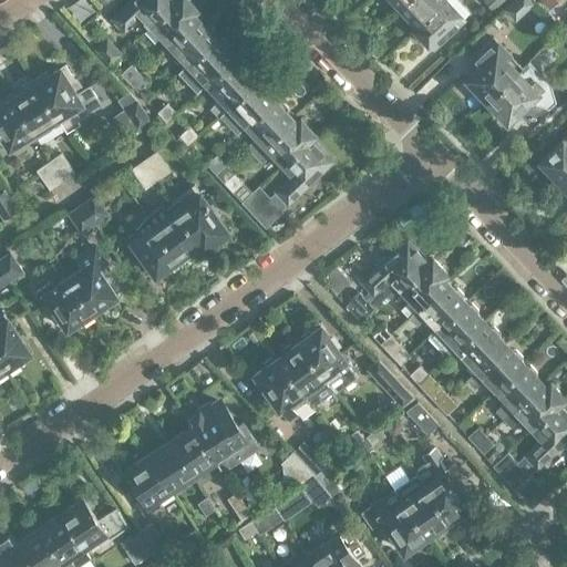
[(151,26),(176,0),(131,0),(113,17),(125,29),(141,14),(151,26)]
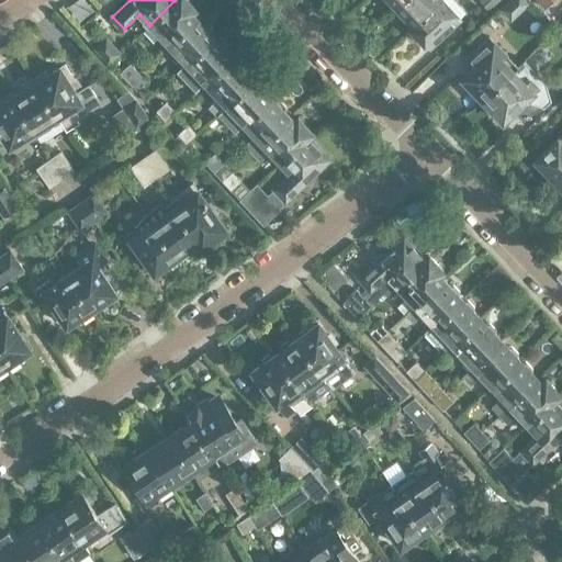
[(186,0),(175,0),(149,25),(168,45),(197,18),(192,13),(195,10),(186,0)]
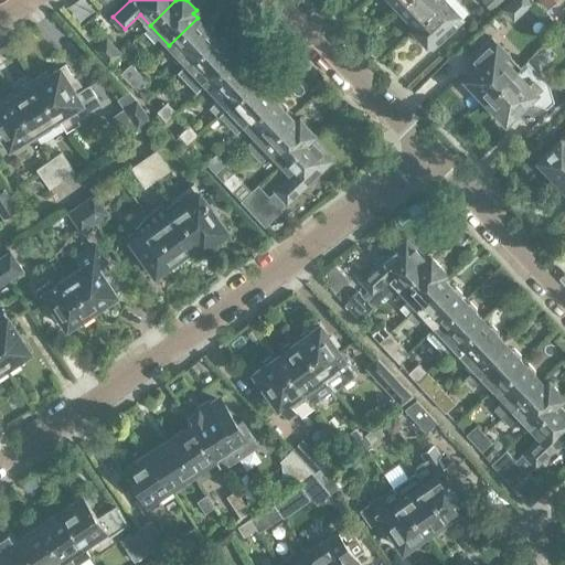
[(404,0),(398,6),(412,20),(408,23),(413,28),(441,0),(404,0)]
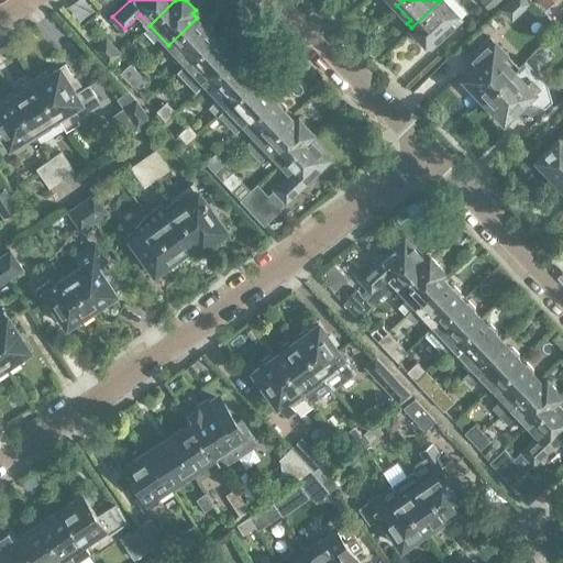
[(462,18),(443,0),(440,0),(411,28),(430,47),(462,18)]
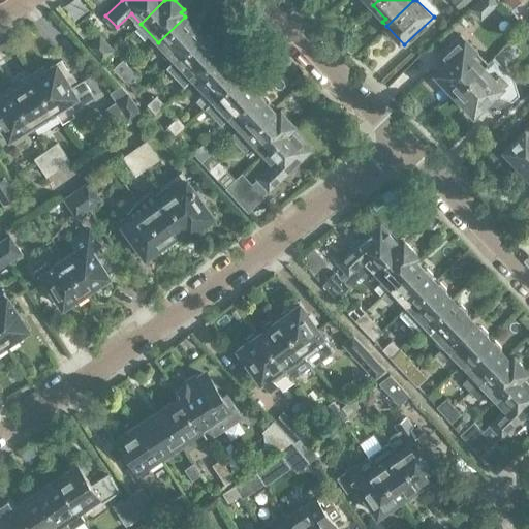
[(449,0),(459,10),(469,0),(449,0)]
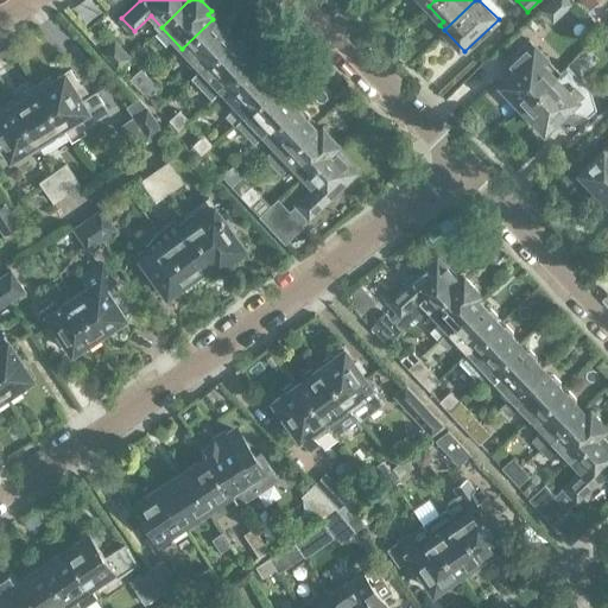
[(570,0),(550,0),(540,10),(552,23),(574,2),(570,0)]
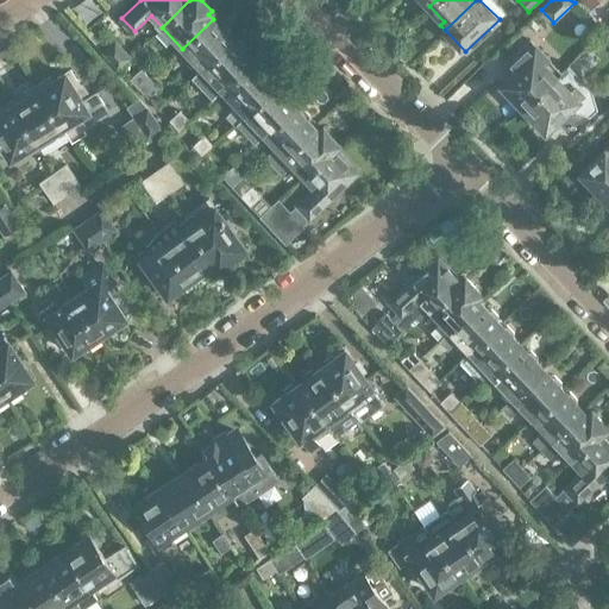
[(233,41),(213,19),(182,49),(202,70),(233,41)]
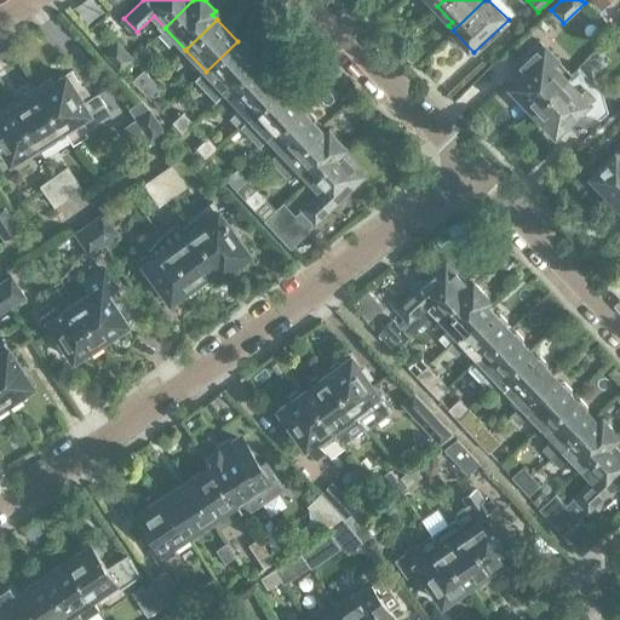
[(539,39),(512,65),(521,74),(507,86),(518,97),(521,103),(529,113),(572,73),(539,39)]
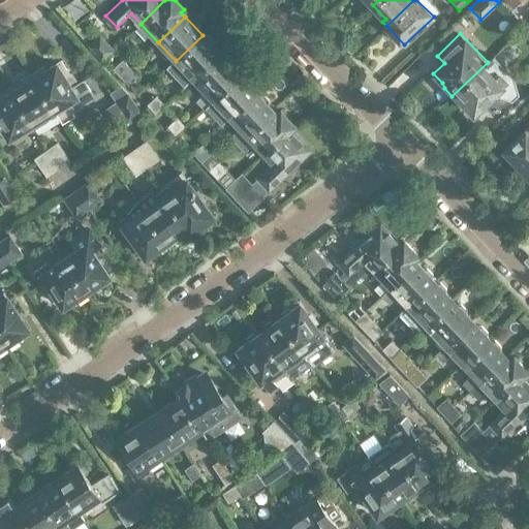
[(101,34),(91,43),(103,57),(114,48),(101,34)]
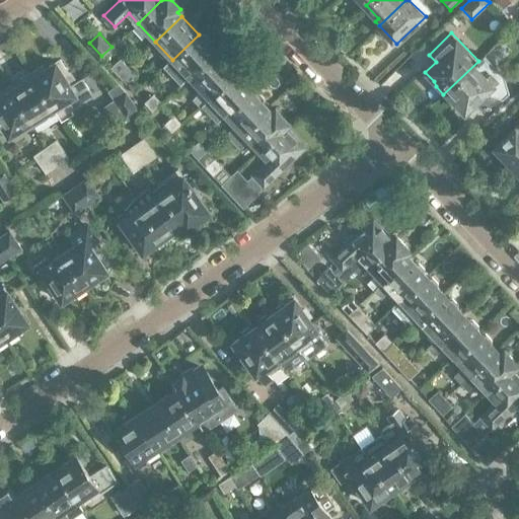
[(215,51),(199,34),(172,60),(189,76),(215,51)]
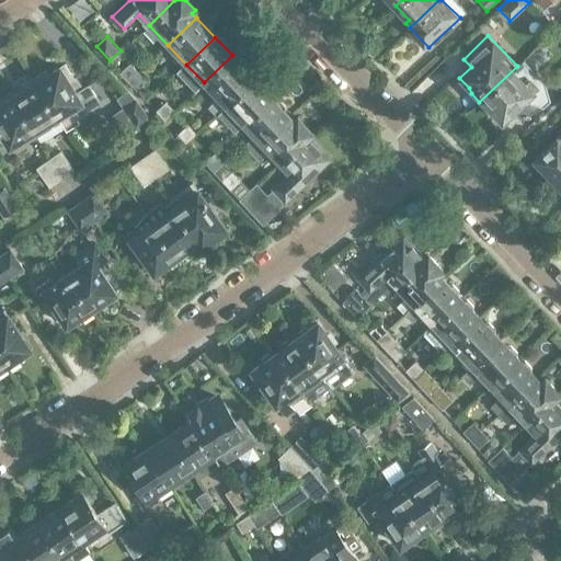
[(216,114),(225,105),(254,78),(232,55),(204,82),(217,96),(208,106),(216,114)]
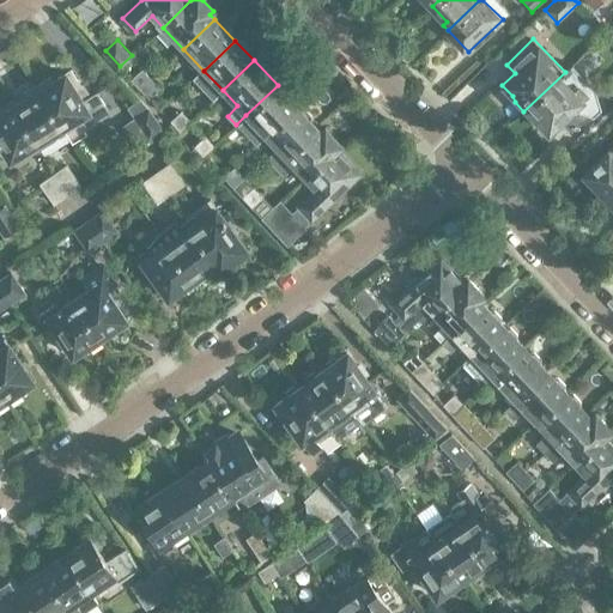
[(141,87),(151,78),(143,68),(132,79),(141,87)]
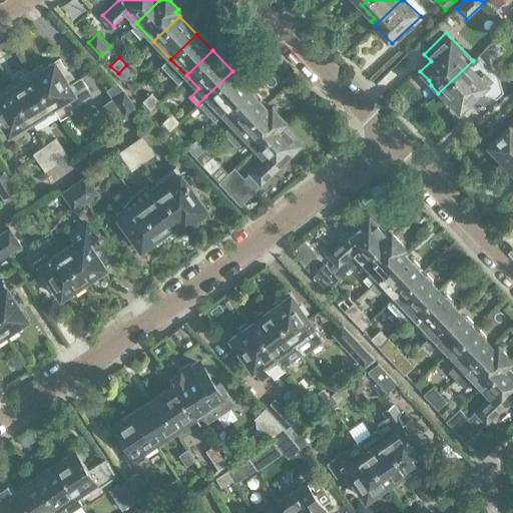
[(40,63),(29,69),(52,105),(64,98),(69,106),(91,93),(80,76),(75,79),(69,70),(68,70),(66,71),(58,58),(46,65),(42,67),(40,63)]
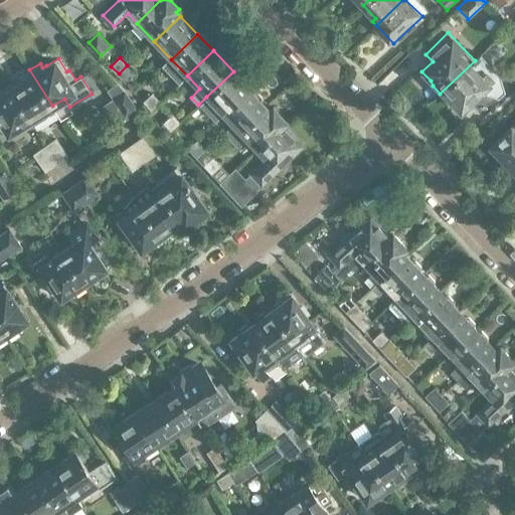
[(486,72),(475,60),(440,94),(447,102),(451,102),(461,113),(489,86),(494,91),(504,81),(503,80),(491,67),(486,72)]
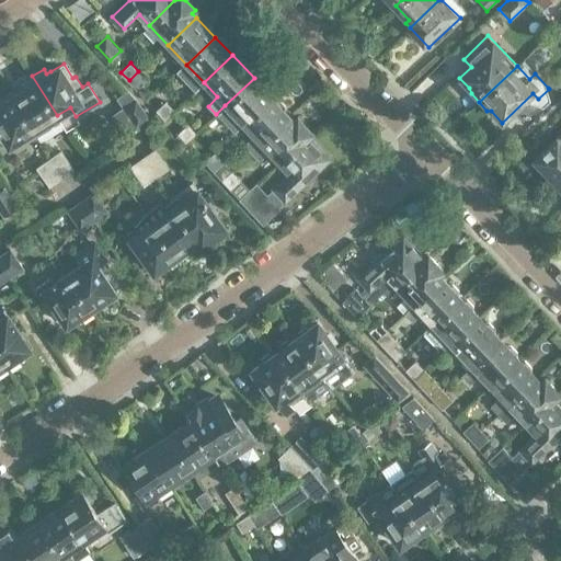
[(138,71),(129,80),(137,90),(147,80),(138,71)]
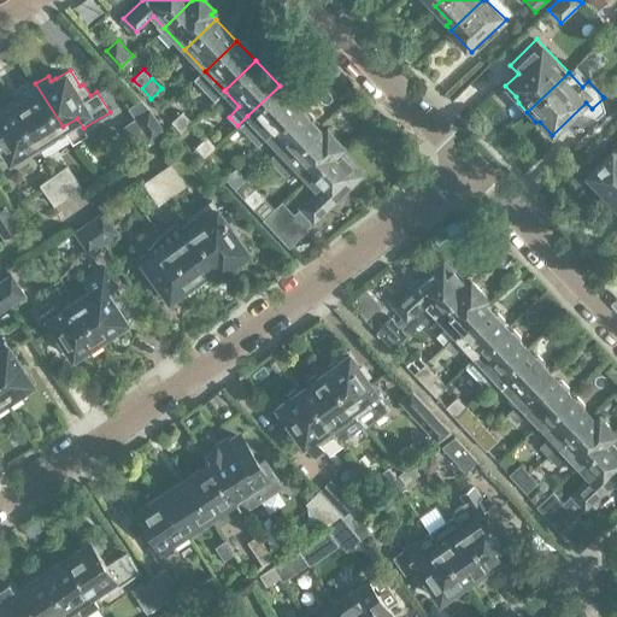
[(616,107),(616,82),(603,97),(604,98),(616,111),(616,107)]
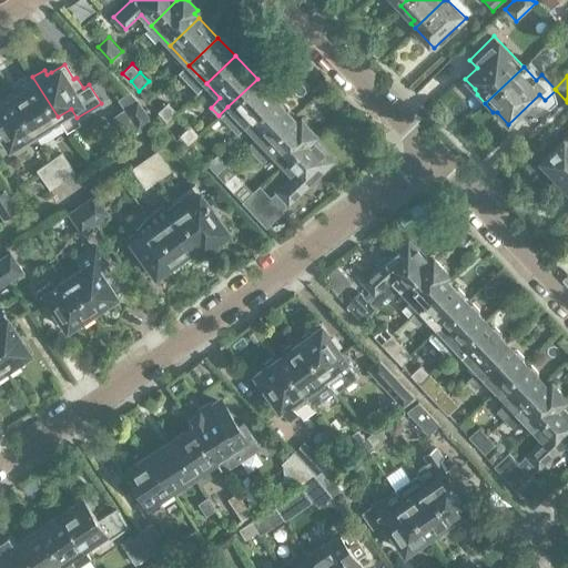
[(37,137),(44,132),(41,127),(58,117),(32,77),(20,84),(23,90),(12,97),(37,137)]
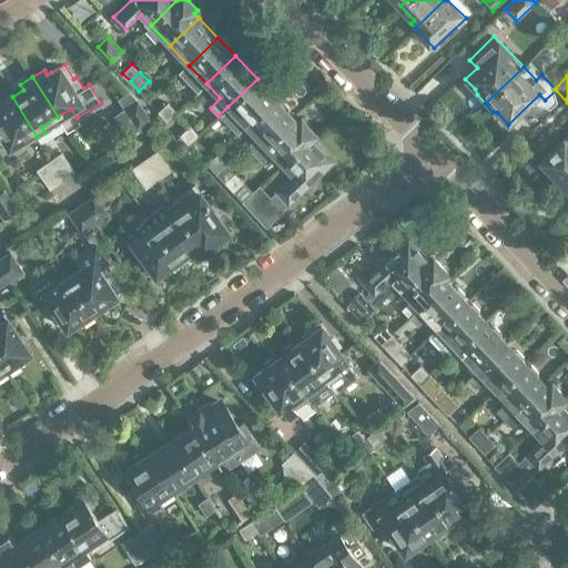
[(275,98),(257,79),(227,107),(246,125),(275,98)]
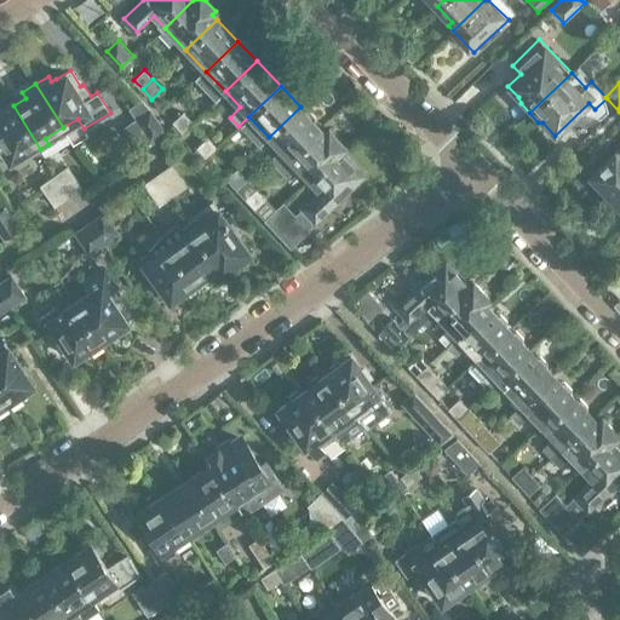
[(40,149),(13,105),(1,113),(0,110),(0,143),(11,160),(24,151),(28,158),(40,149)]
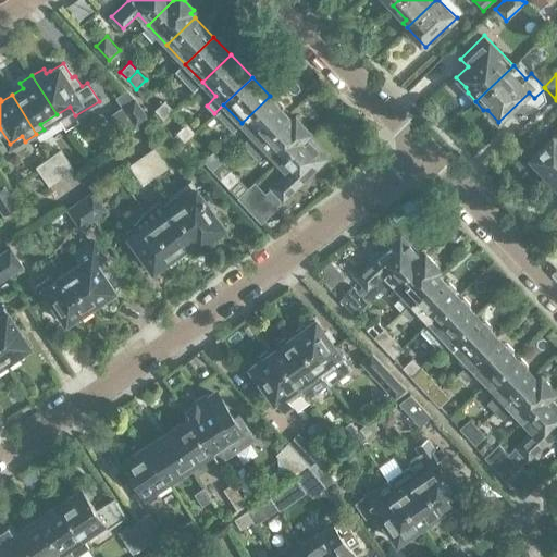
[(250,150),(288,114),(270,96),(242,123),(252,134),(243,143),(250,150)]
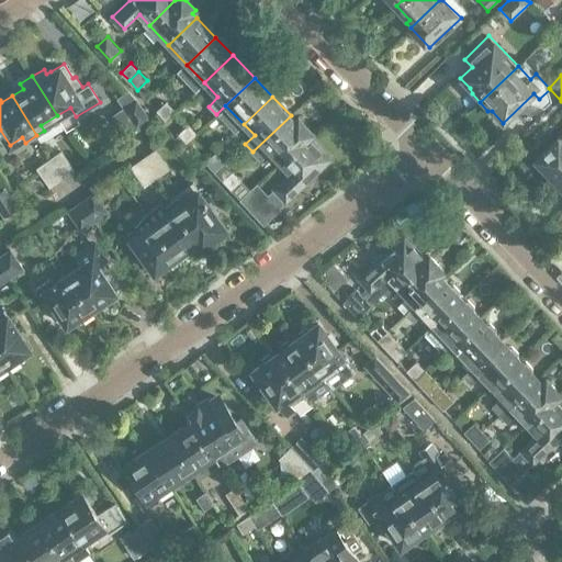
[(123,109),(112,115),(126,136),(137,128),(136,127),(149,119),(136,99),(122,108),(123,109)]
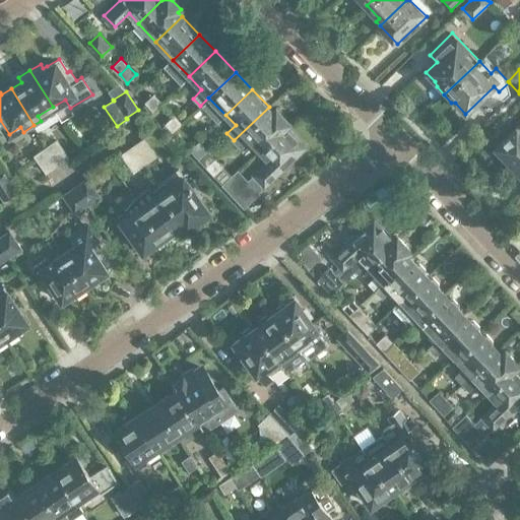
[(154,93),(144,102),(153,111),(163,103),(154,93)]
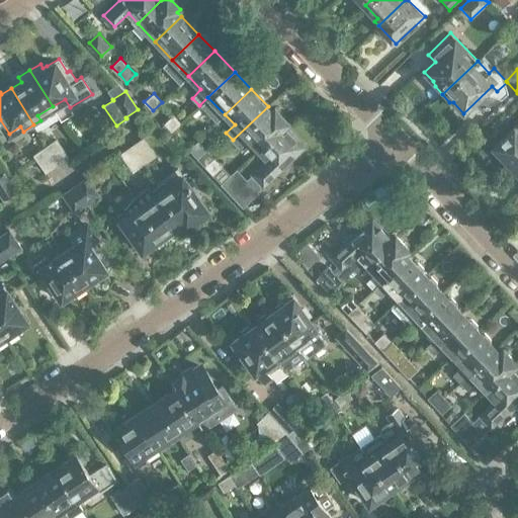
[(268,106),(233,140),(239,148),(248,139),(259,150),(285,124),(288,122),(274,108),(271,110),(268,106)]
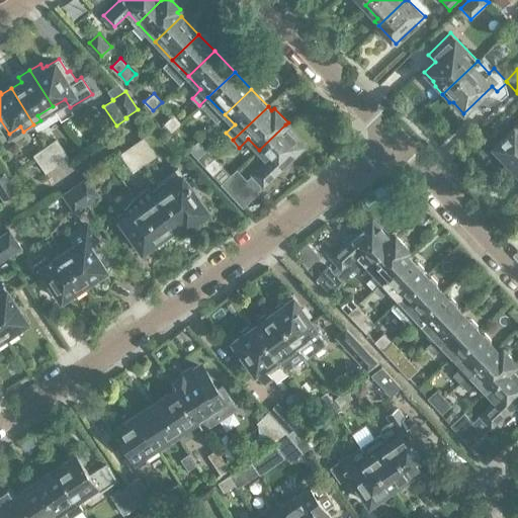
[(168,134),(181,121),(174,114),(161,126),(168,134)]
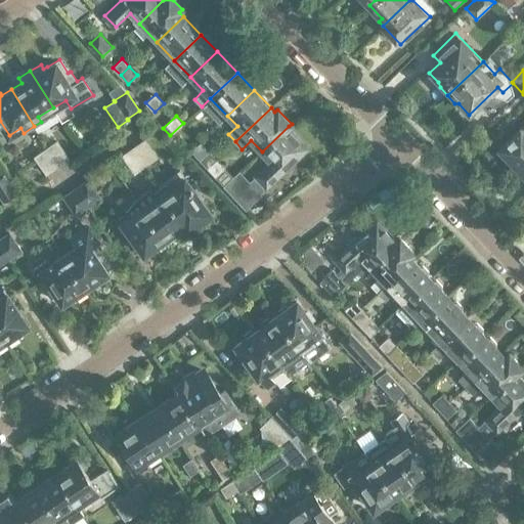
[(523,122),(497,147),(516,168),(523,160),(523,122)]
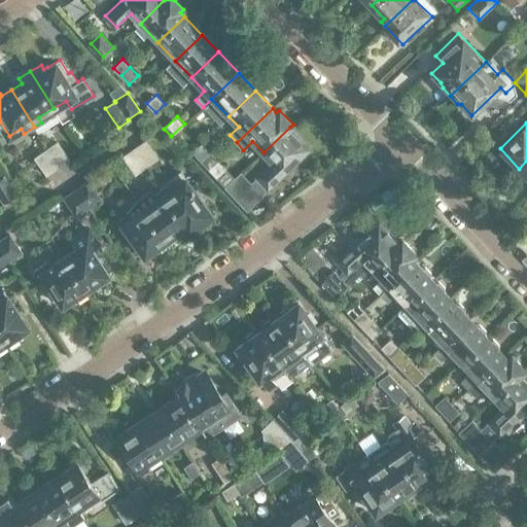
[(184,124),(171,136),(179,145),(192,133),(184,124)]
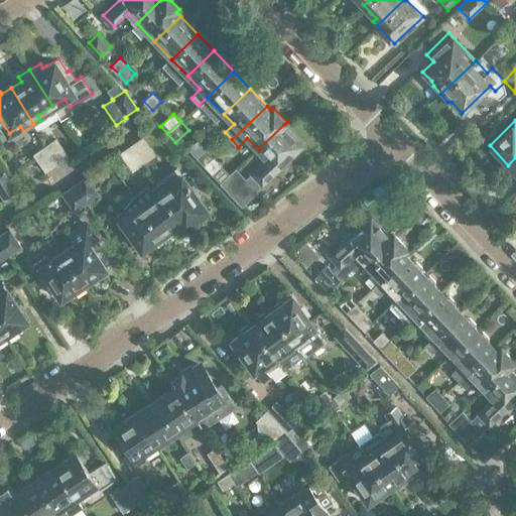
[(266,159),(252,173),(246,179),(236,168),(222,181),(241,204),(303,144),(284,124),(258,149),(266,159)]
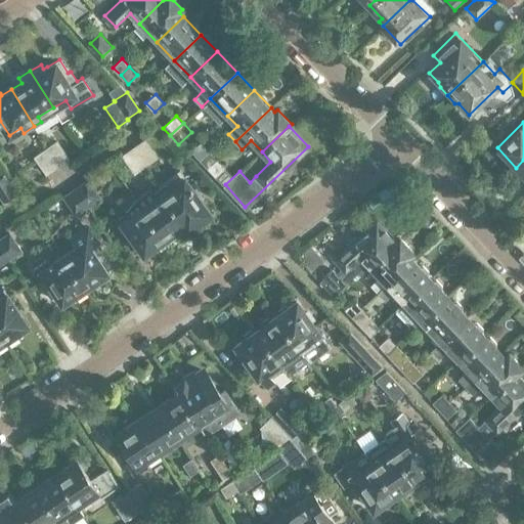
[(134,146),(146,166),(159,158),(145,138),(134,146)]
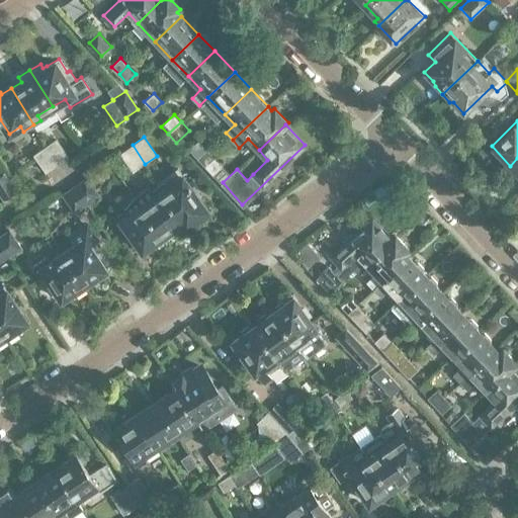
[(45,146),(58,164),(69,156),(56,139),(45,146)]
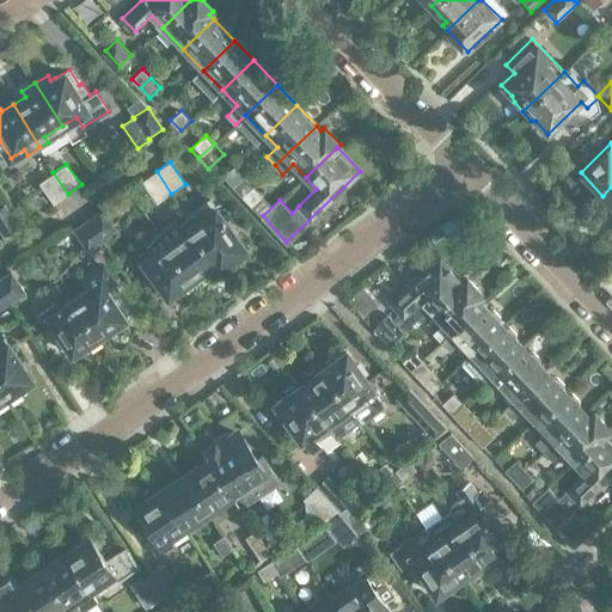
[(158,203),(171,194),(157,171),(142,182),(158,203)]
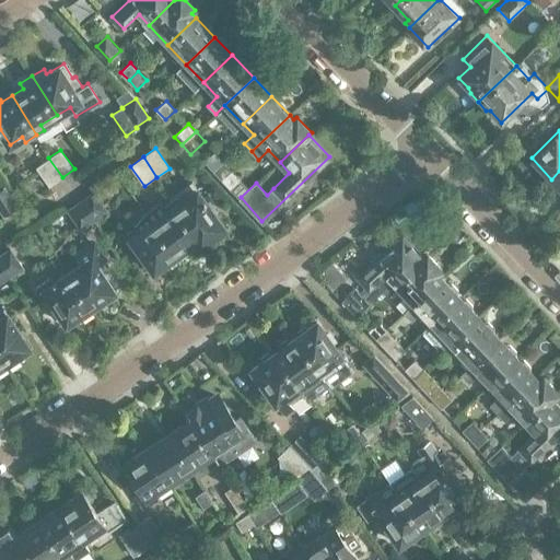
[(49,186),(62,177),(48,158),(36,166),(49,186)]
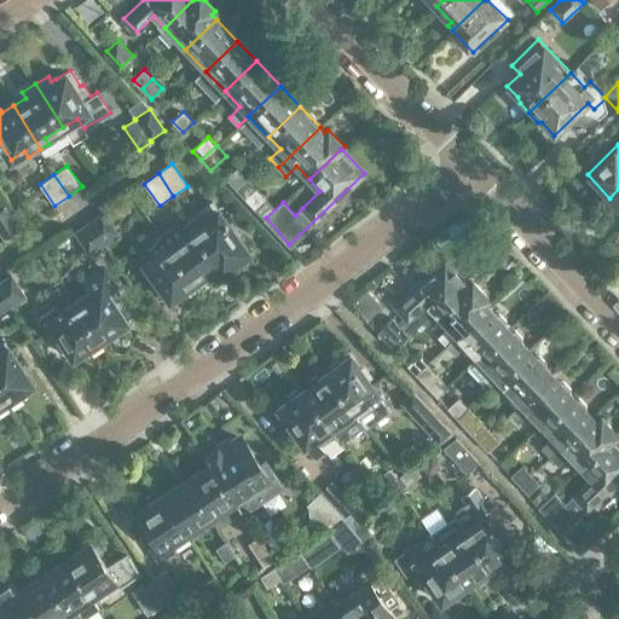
[(246,198),(256,187),(247,179),(237,189),(246,198)]
